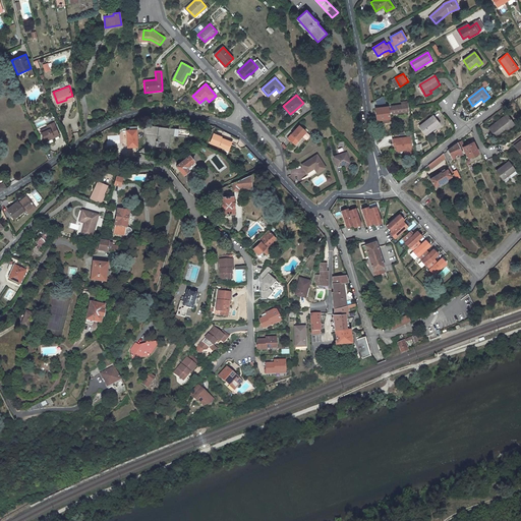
[(250,107),(256,99),(253,96),(246,104),(250,107)]
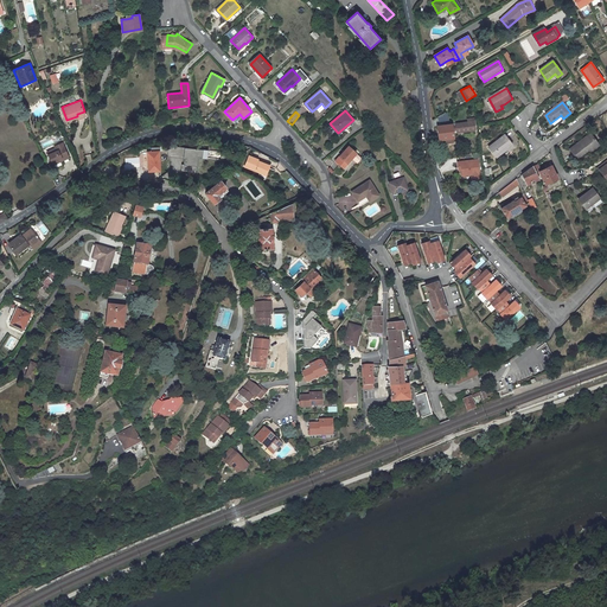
[(445,139),(453,138),(452,133),(475,131),(473,119),(467,119),(467,122),(452,125),(449,125),(448,122),(447,112),(433,120),(434,127),(438,127),(439,140),(445,139)]
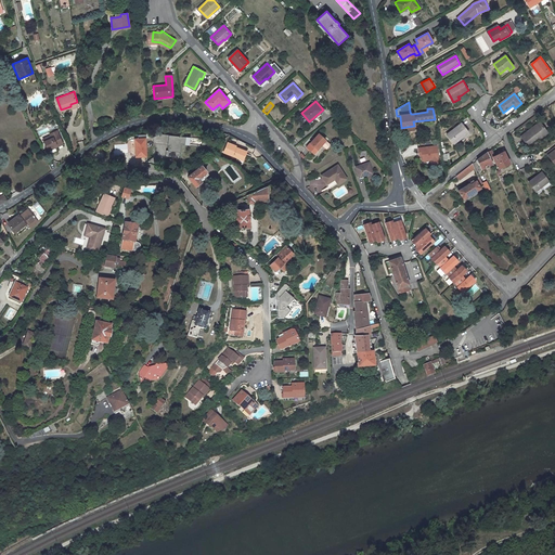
[(540,123),(521,137),(528,145),(538,138),(546,131),(540,123)]
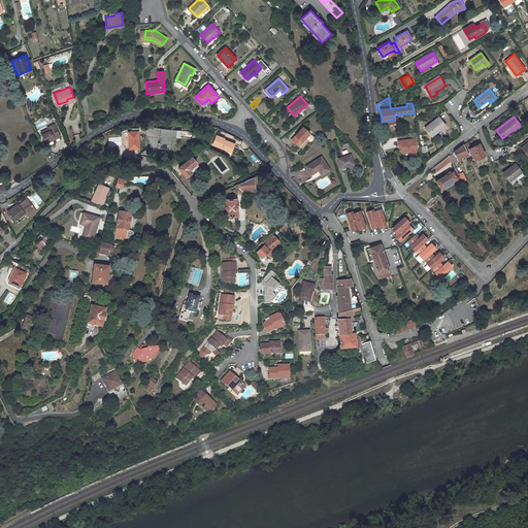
[(439,118),(425,128),(432,136),(440,130),(439,128),(444,124),(439,118)]
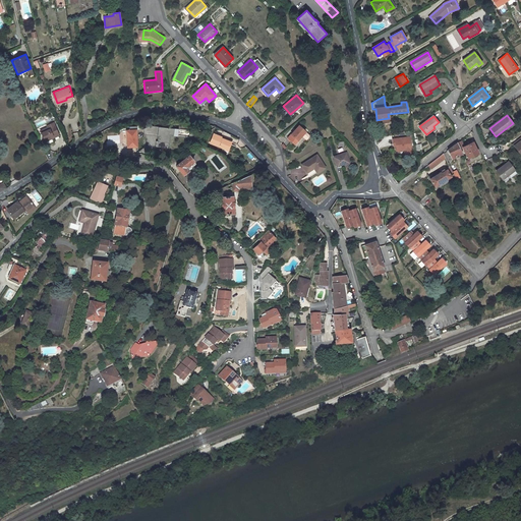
[(56,127),(54,123),(47,126),(48,127),(40,130),(44,139),(53,136),(53,137),(59,135),(56,128),(54,129),(53,128),(56,127)]
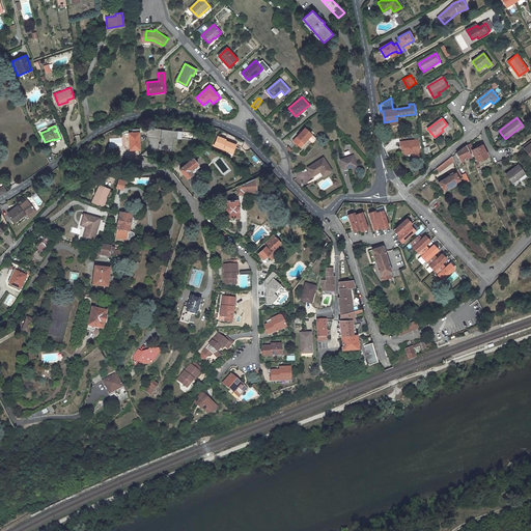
[(514,132),(516,135),(524,129),(523,126),(514,132)]
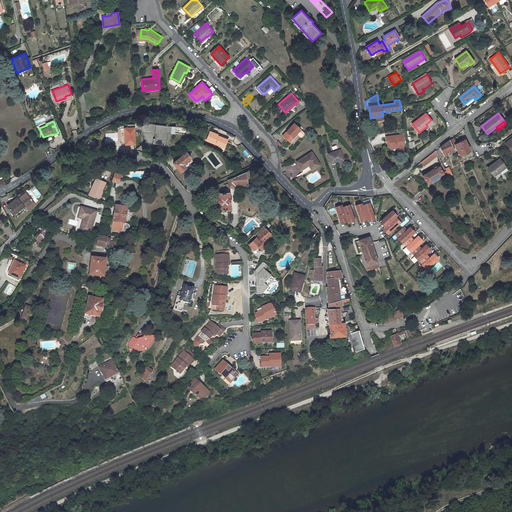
[(175,126),(142,124),(141,133),(157,134),(157,139),(153,139),(153,145),(166,145),(166,132),(170,133),(170,134),(175,134),(175,126)]
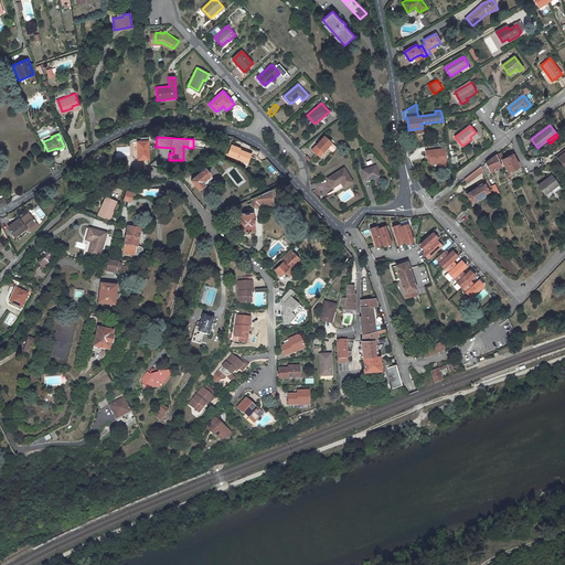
[(327,138),(312,149),(318,157),(328,149),(329,151),(332,155),(337,151),(332,146),(327,138)]
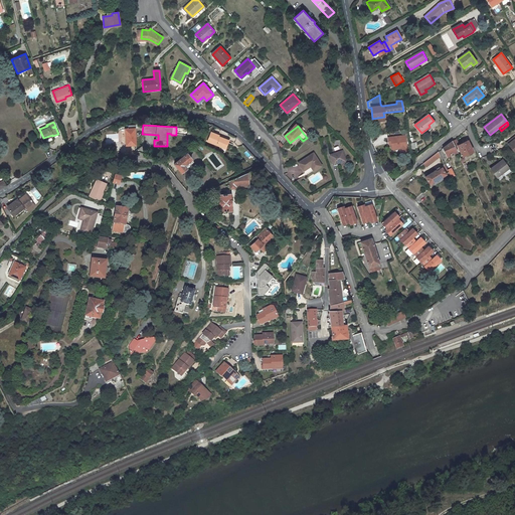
[(134,129),(125,129),(126,146),(135,145),(134,129)]
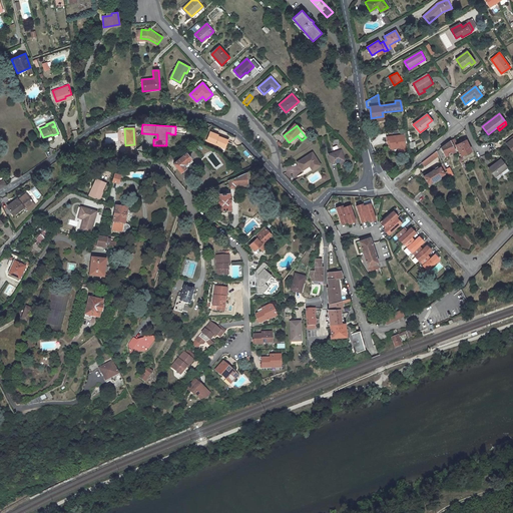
[(206,140),(224,147),(227,139),(218,134),(218,133),(210,130),(206,140)]
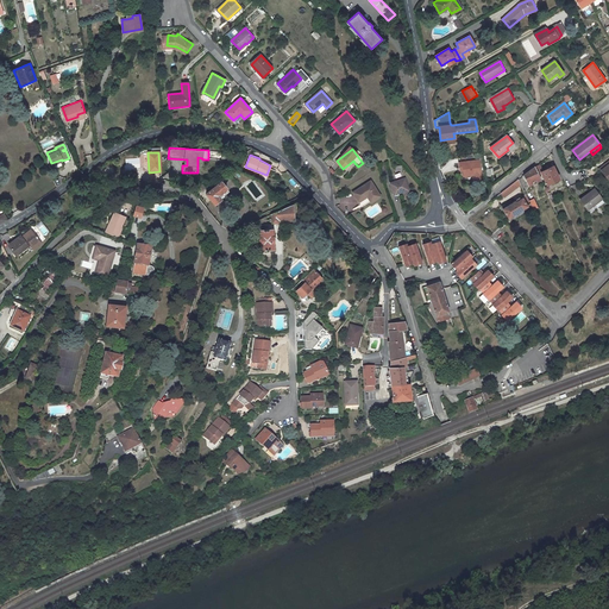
[(481,179),(478,159),(458,162),(460,182),(481,179)]
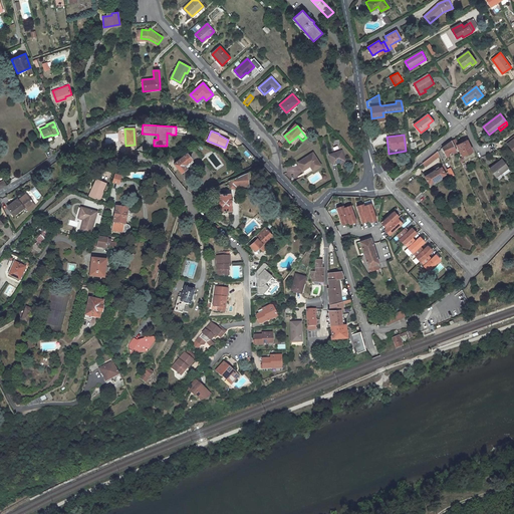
[(298,136),(289,143),(291,145),(299,138),(298,136)]
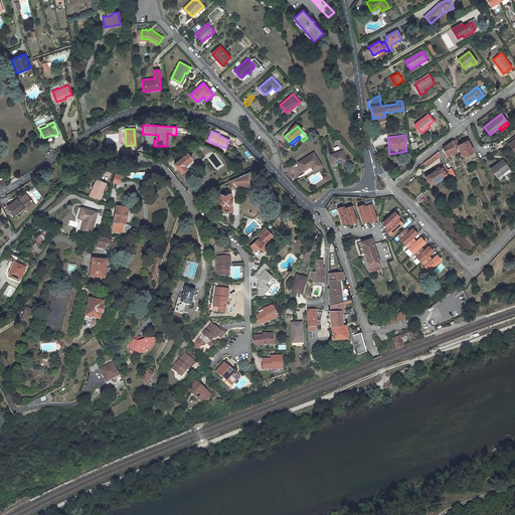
[(473,152),(467,141),(459,145),(456,140),(452,141),(455,147),(458,146),(463,157),(473,152)]
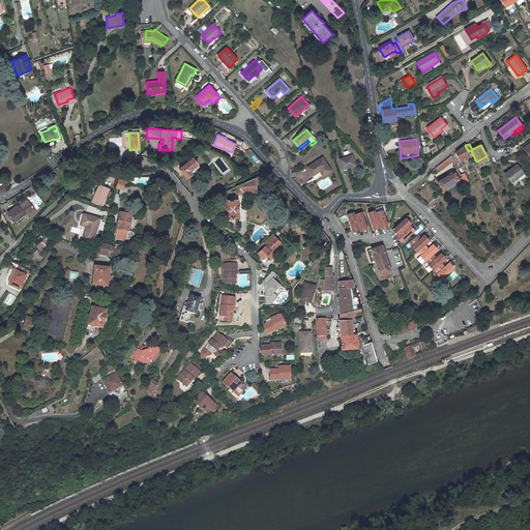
[(460,162),(470,157),(468,151),(465,145),(455,153),(460,162)]
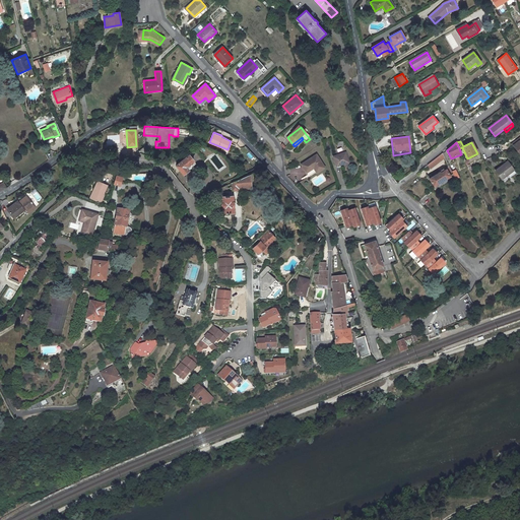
[(191,152),(195,149),(190,143),(186,146),(191,152)]
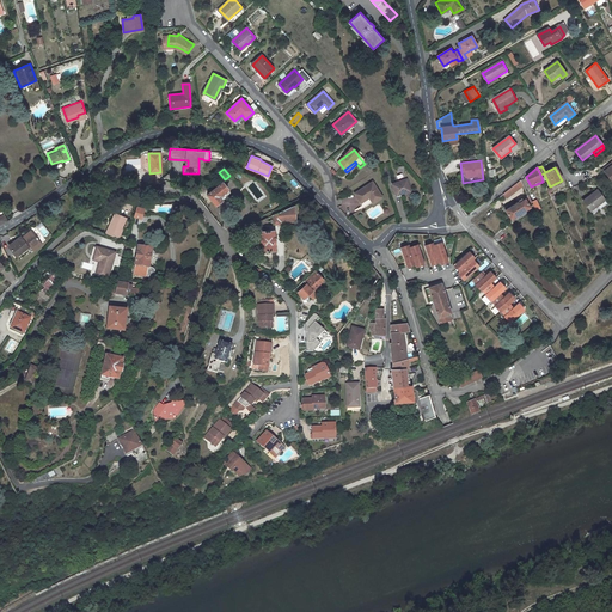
[(408,179),(392,184),(396,196),(411,191),(408,179)]
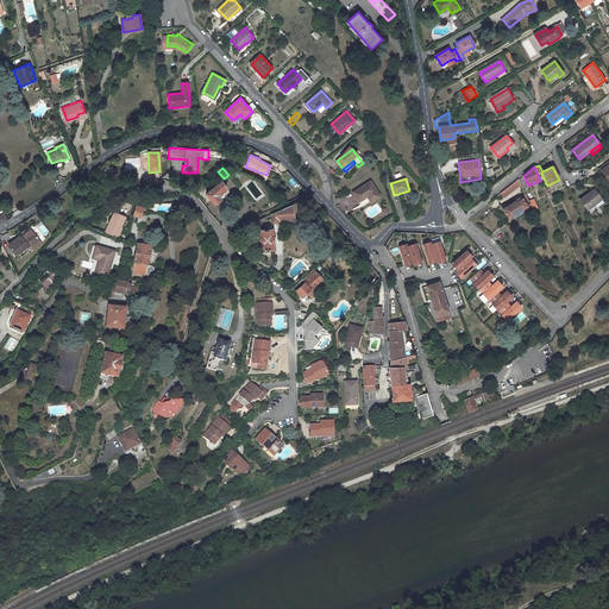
[(504,196),(521,184),(519,180),(502,192),(504,196)]
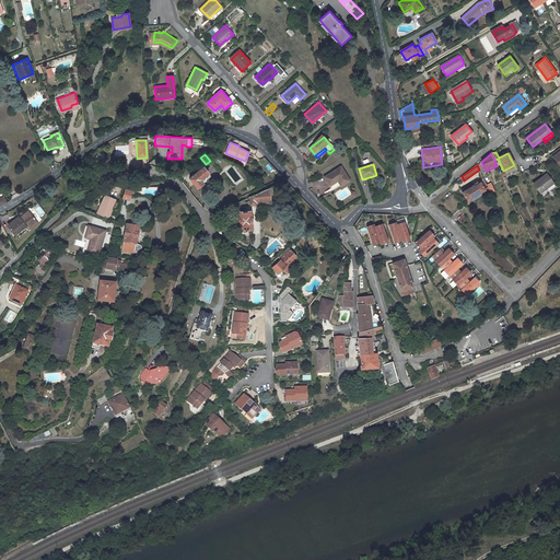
[(341,166),(325,176),(333,189),(349,179),(341,166)]
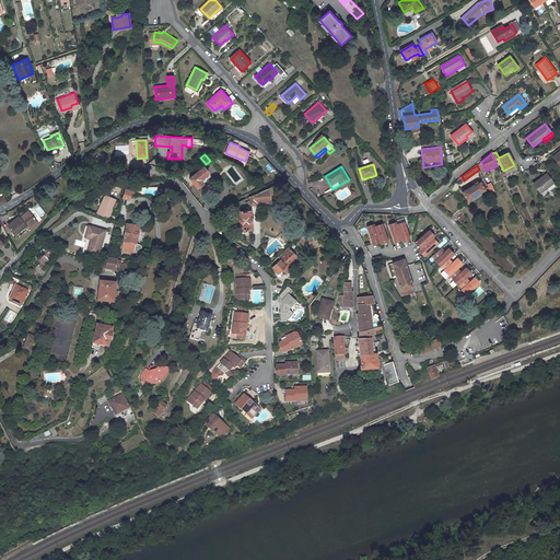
[(202,167),(189,178),(196,188),(210,177),(202,167)]
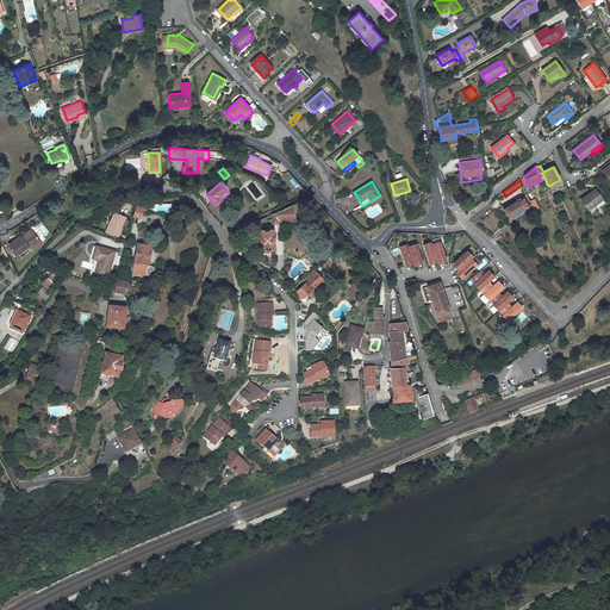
[(596,190),(580,200),(587,209),(602,198),(596,190)]
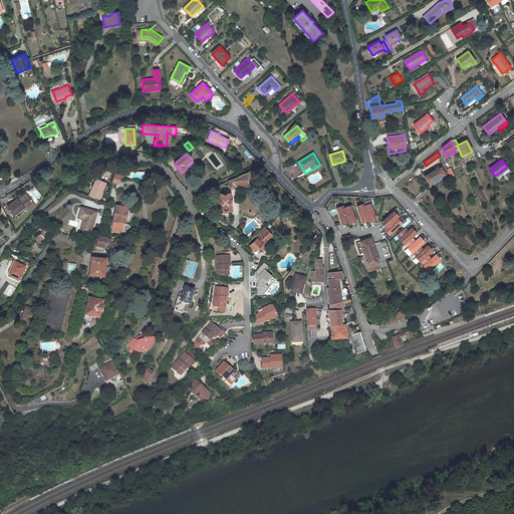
[(436,168),(437,170),(435,171),(435,170),(424,177),(429,184),(445,174),(447,172),(443,164),(436,168)]
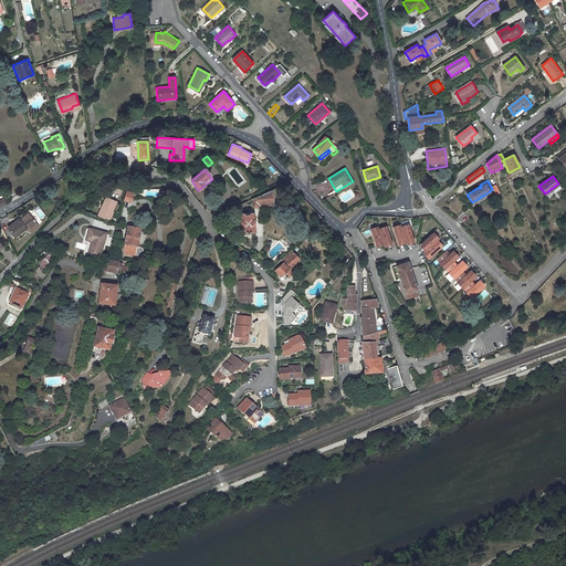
[(259,207),(273,205),(273,203),(272,190),(251,199),(252,208),(260,208),(259,207)]
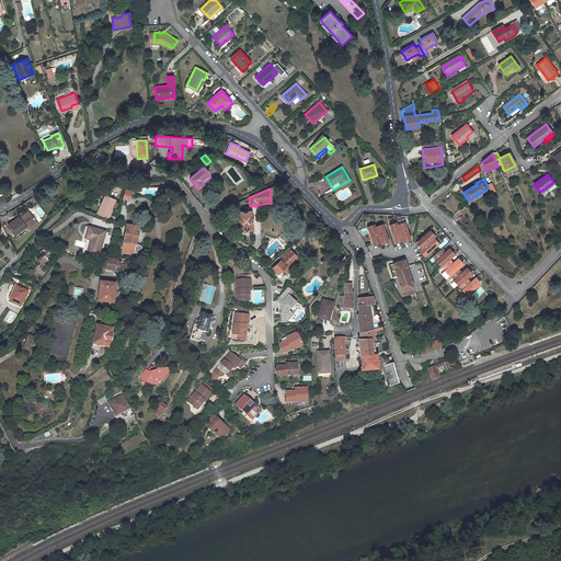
[(122,199),(128,201),(132,192),(124,190),(122,199)]
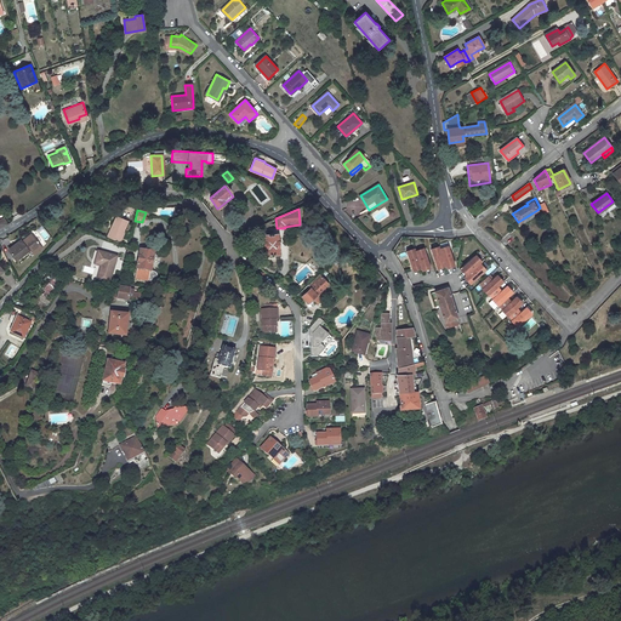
[(108,237),(120,241),(125,232),(124,231),(129,221),(118,216),(112,226),(114,227),(108,237)]
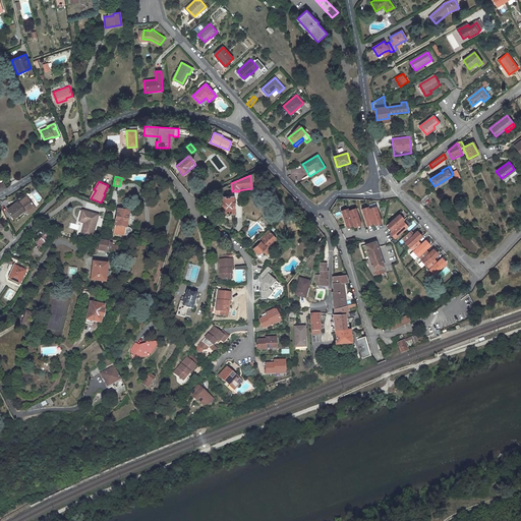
[(30,193),(38,201),(42,197),(35,189),(30,193)]
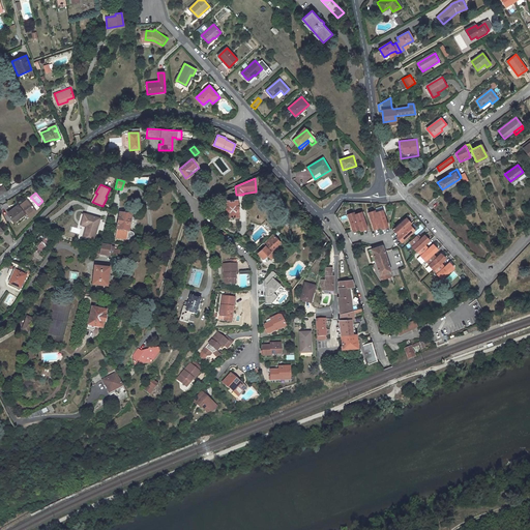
[(238,216),(237,200),(225,201),(226,217),(238,216)]
